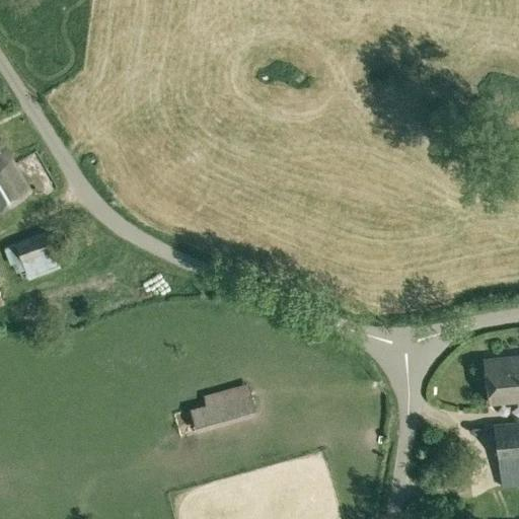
[(0,206),(29,190),(0,139),(0,206)]
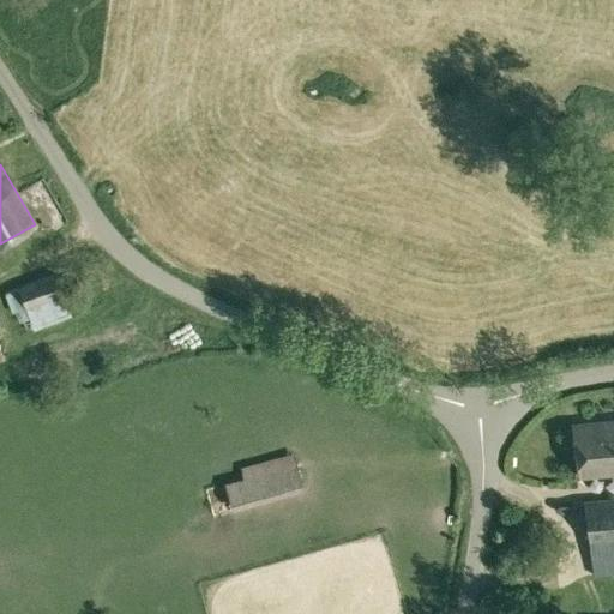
[(6,293),(13,313),(26,308),(31,324),(68,311),(62,294),(79,288),(73,269),(6,293)]
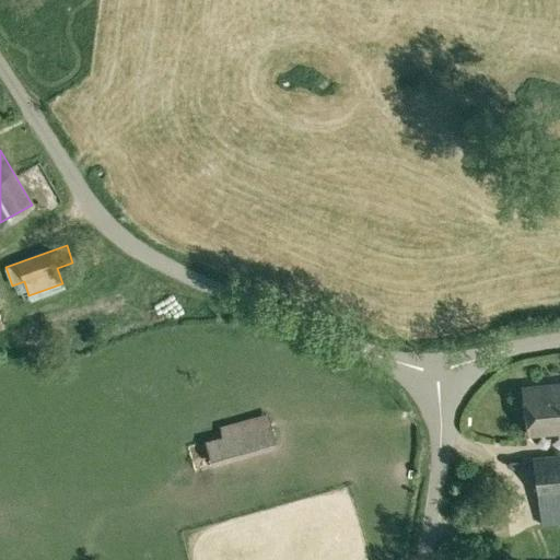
[(559,382),(521,387),(526,435),(559,431),(559,382)]
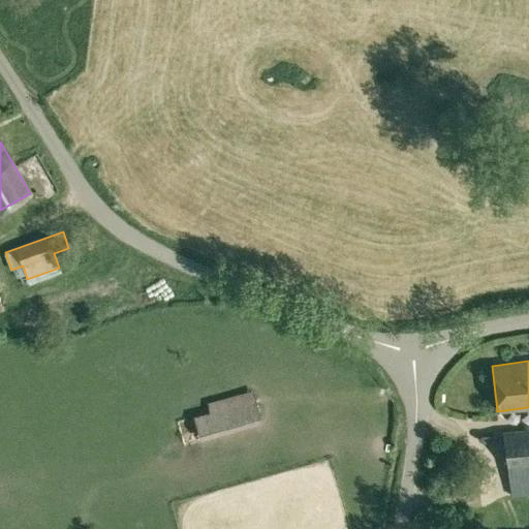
[(195,415),(200,437),(261,422),(254,399),(195,415)]
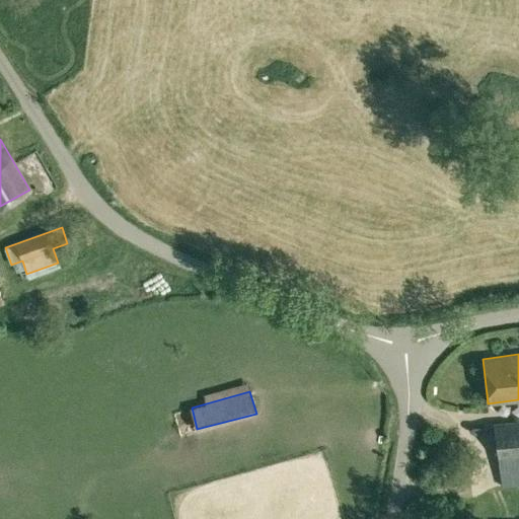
[(498,459),(518,456),(518,420),(493,423),(497,459),(498,459)]
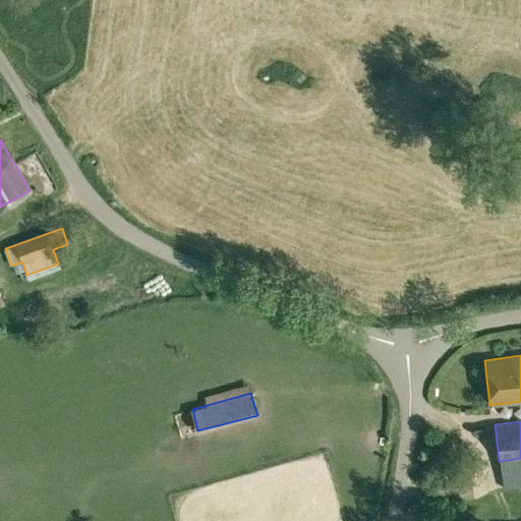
[(520,458),(500,461),(503,488),(520,486),(520,458)]
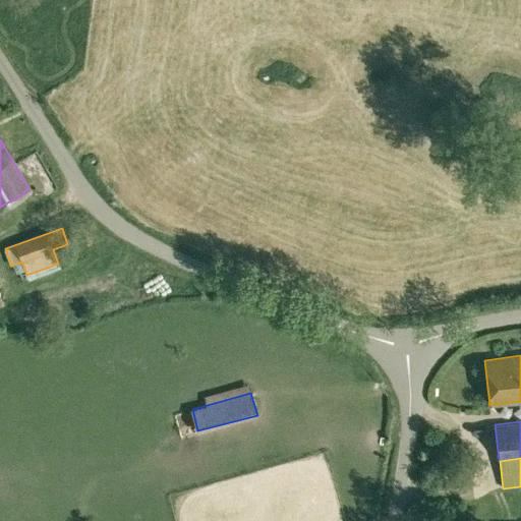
All buildings are outlined.
